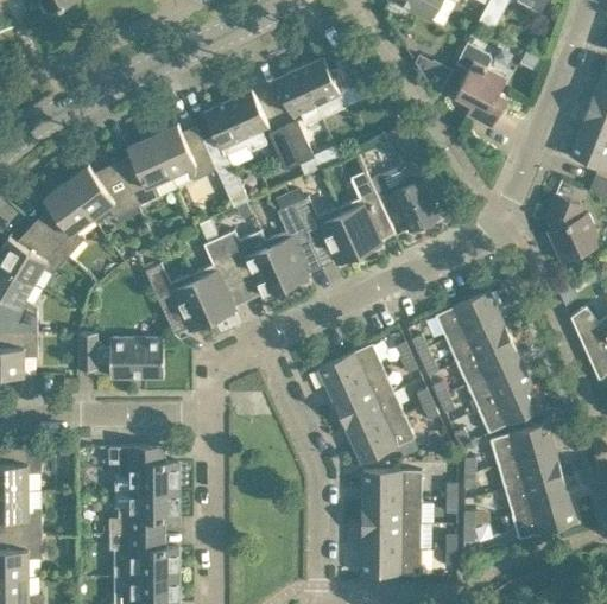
[(74,0),(39,0),(40,1),(35,4),(42,17),(74,0)]
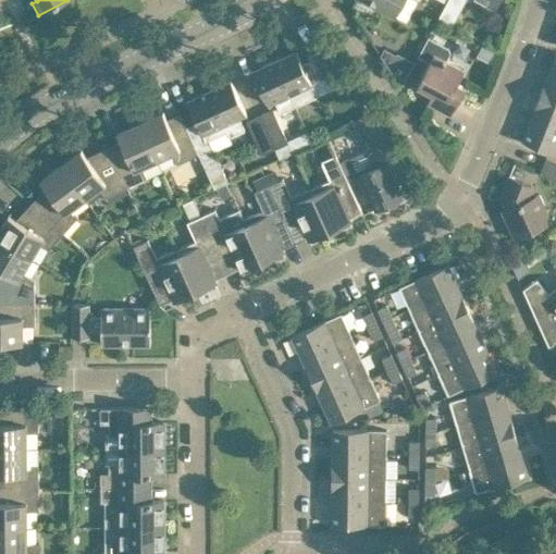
[(414,0),(419,2),(419,0),(435,0),(445,5),(447,0),(356,0),(393,20),(403,0),(414,0)]
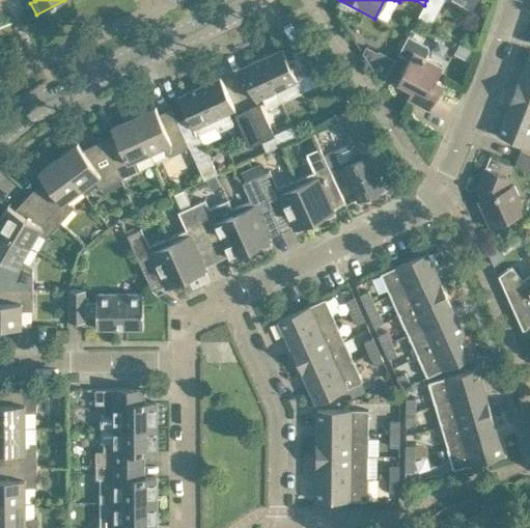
[(426,0),(424,5),(417,20),(430,27),(444,0),(453,0),(471,9),(475,0),(426,0)]
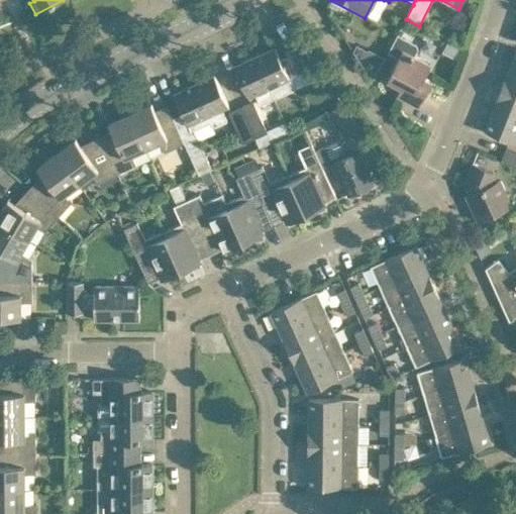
[(387,55),(397,61),(387,81),(401,89),(396,98),(418,109),(431,84),(423,79),(430,67),(413,58),(417,50),(415,46),(396,36),(387,55)]
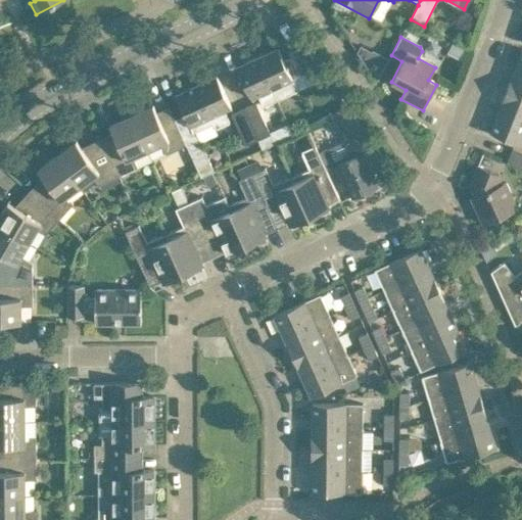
[(276,101),(295,92),(291,82),(319,68),(303,47),(288,54),(290,58),(283,61),(277,50),(256,59),(276,101)]
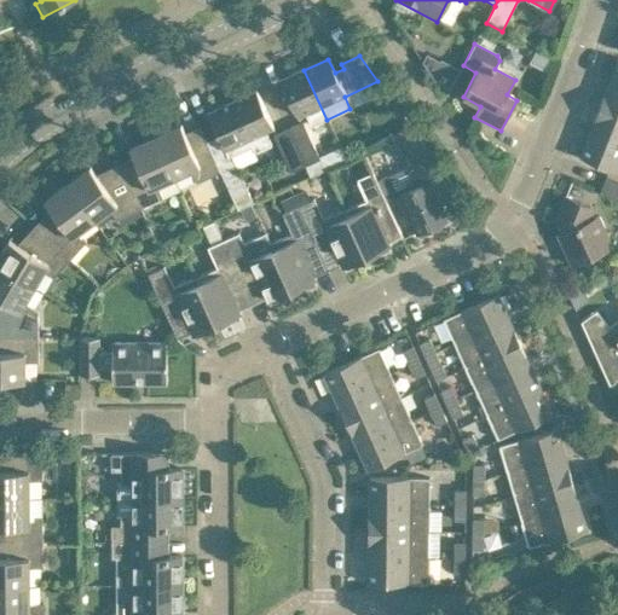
[(304,115),(309,127),(327,120),(304,70),(279,81),(296,119),(304,115)]
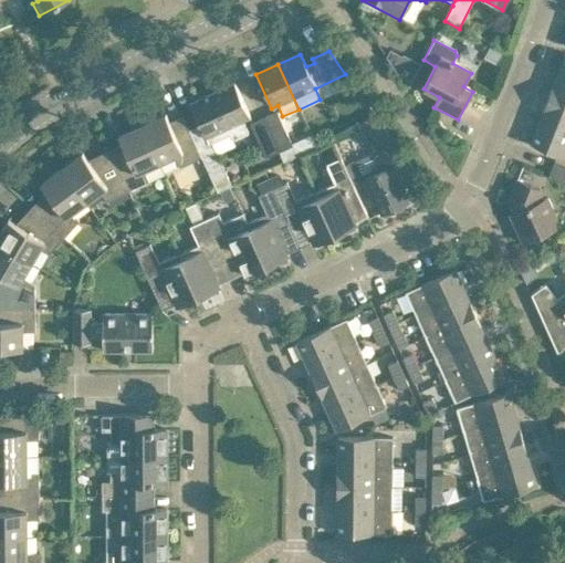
[(547,101),(564,106),(564,81),(556,77),(547,101)]
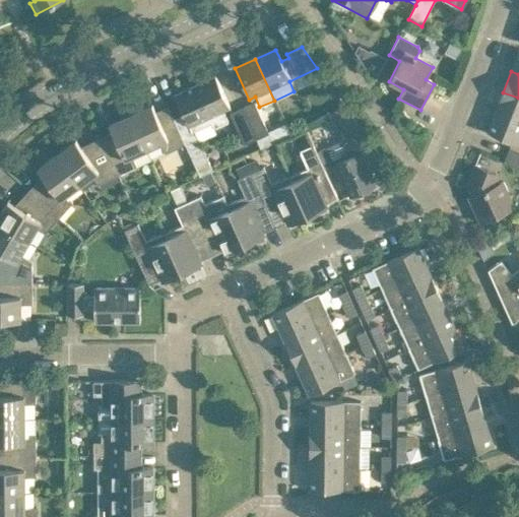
[(213,130),(228,124),(221,112),(229,109),(214,77),(194,86),(208,118),(211,125),(213,130)]
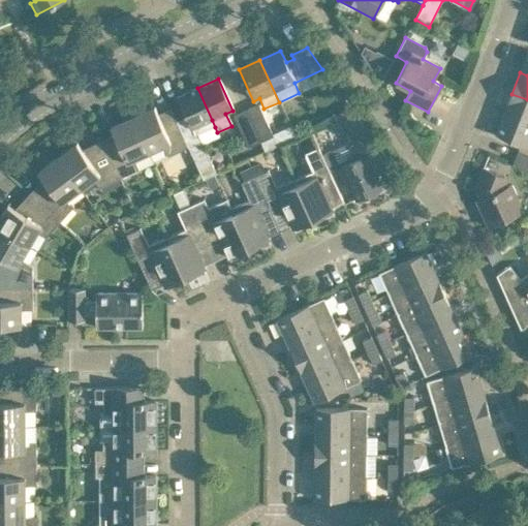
[(183,138),(188,149),(203,181),(205,180),(214,176),(215,176),(197,135),(215,127),(212,120),(197,88),(177,97),(193,134),(183,138)]
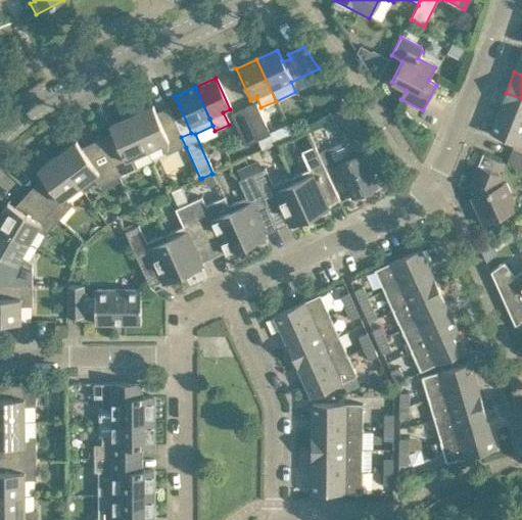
[(497,113),(521,123),(521,98),(506,93),(497,113)]
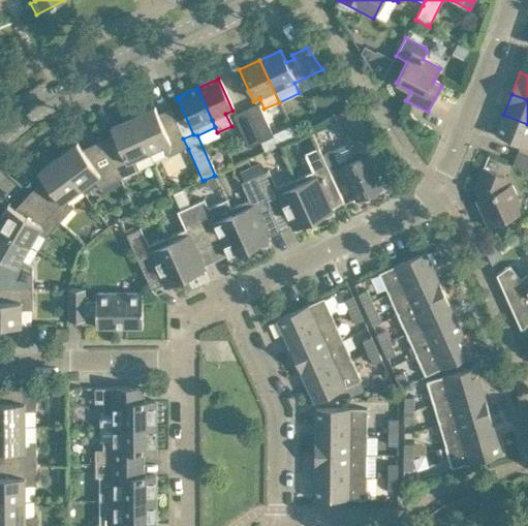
[(264,153),(273,149),(269,140),(273,137),(258,105),(246,112),(259,144),(264,153)]
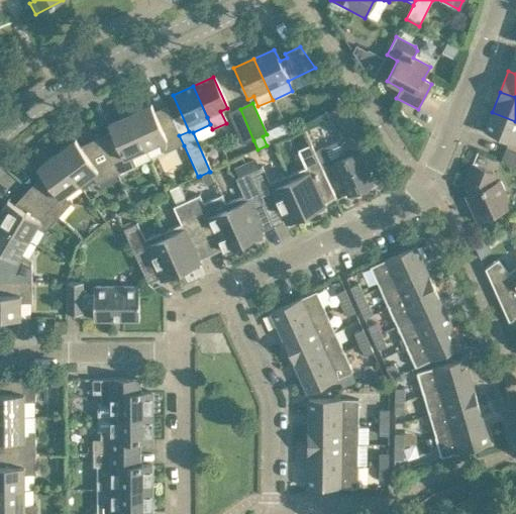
[(364,165),(377,156),(341,105),(326,116),(345,142),(340,145),(338,157),(339,162),(332,165),(347,197),(373,185),(364,165)]
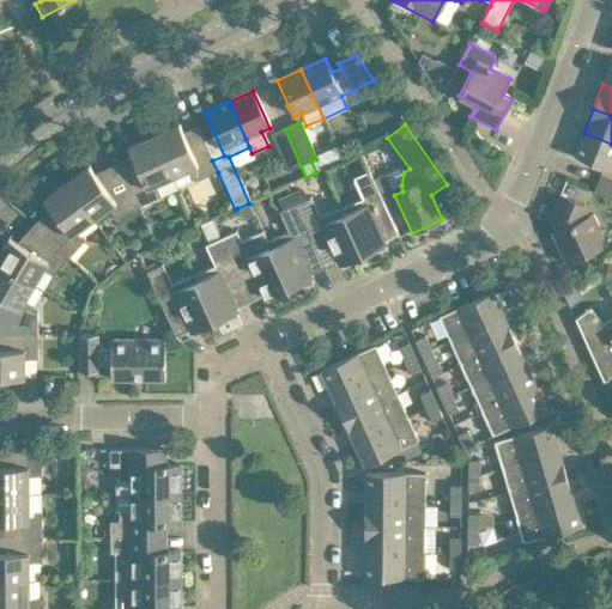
[(194,183),(218,172),(212,160),(197,127),(195,128),(198,133),(185,139),(179,126),(153,136),(173,180),(189,172),(194,183)]
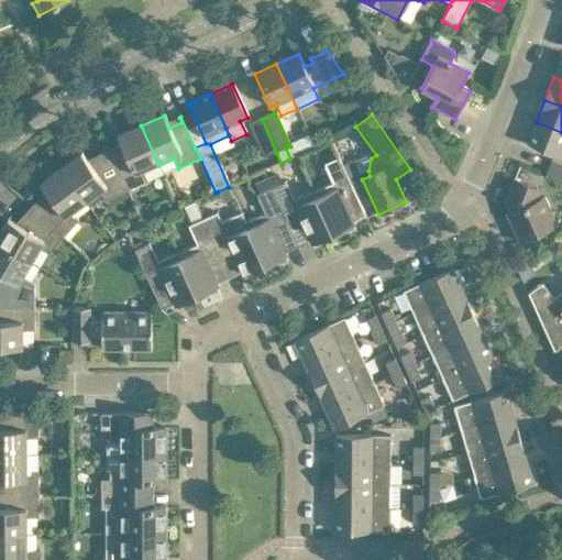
[(263,158),(276,153),(262,119),(248,125),(263,158)]
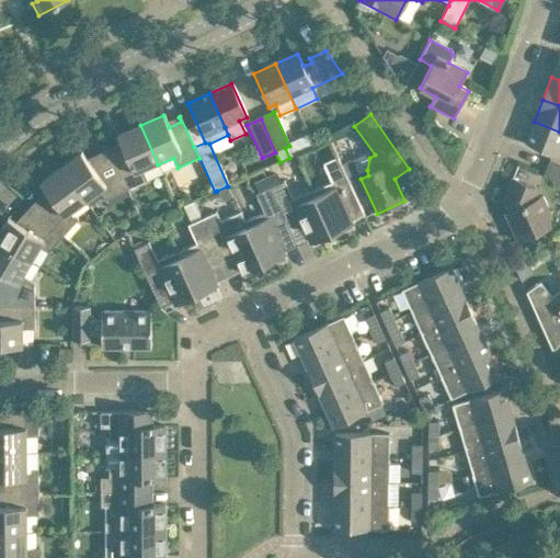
[(525,144),(559,158),(559,132),(534,122),(525,144)]
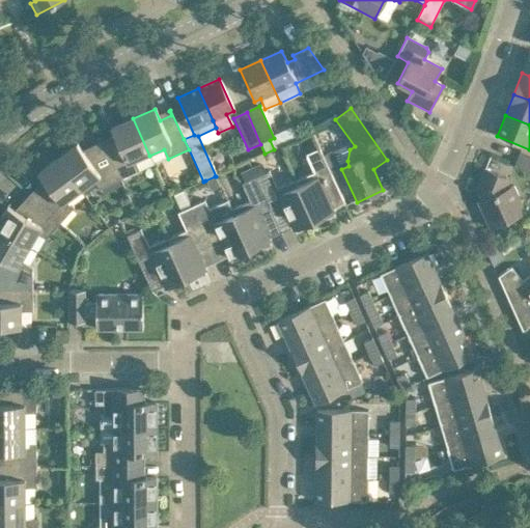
[(110,129),(115,140),(104,146),(119,181),(139,171),(135,162),(149,156),(133,118),(110,129)]
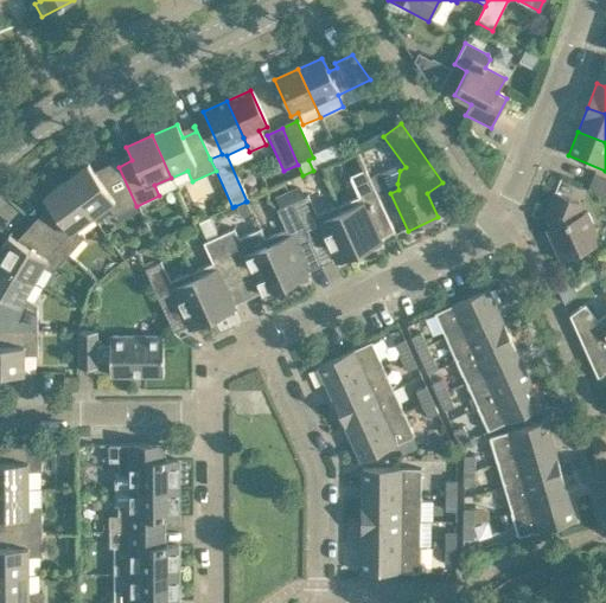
[(88,166),(65,183),(91,218),(107,207),(113,217),(136,206),(119,167),(96,178),(88,166)]
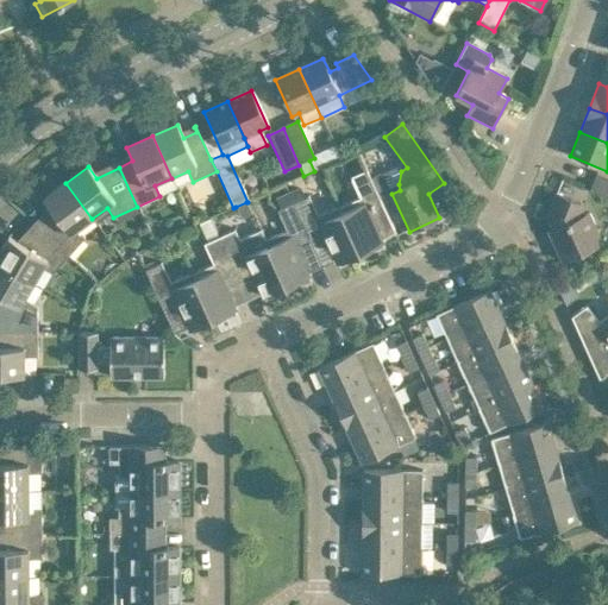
[(350,178),(359,199),(338,208),(359,256),(383,245),(382,240),(395,234),(365,171),(350,178)]
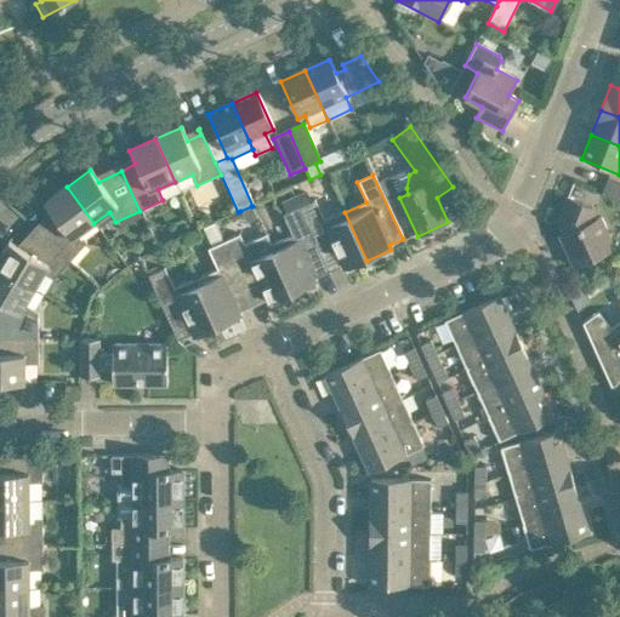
[(619,182),(608,178),(601,195),(619,203),(619,182)]
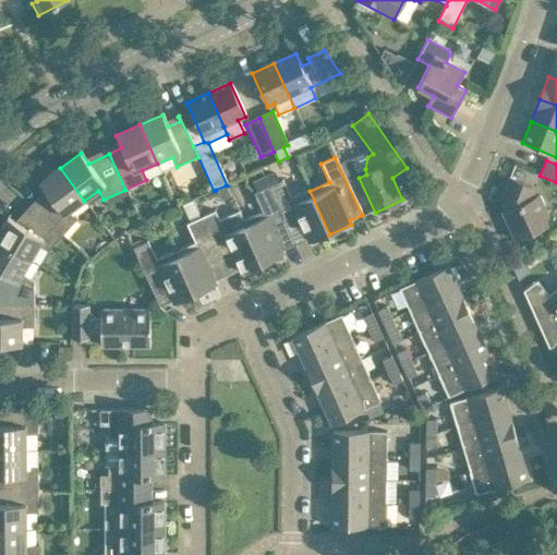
[(39,183),(47,194),(33,209),(62,236),(77,219),(71,210),(84,201),(60,168),(39,183)]
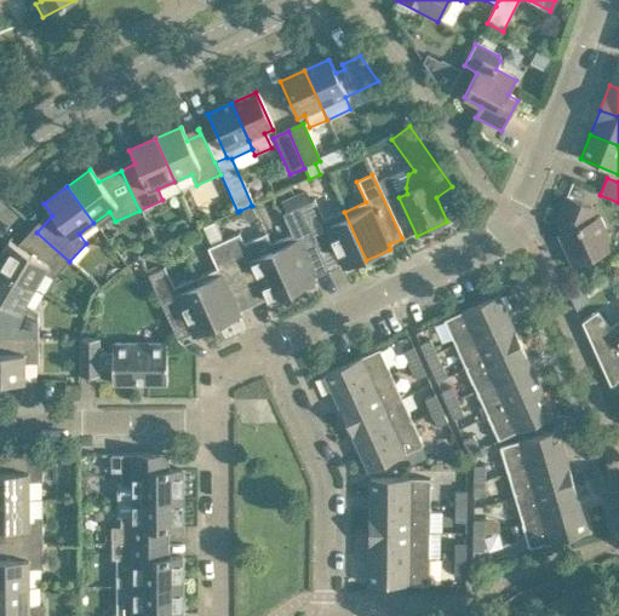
[(592,218),(595,212),(565,200),(556,223),(561,236),(559,239),(571,266),(594,257),(613,248),(600,219),(594,222),(592,218)]
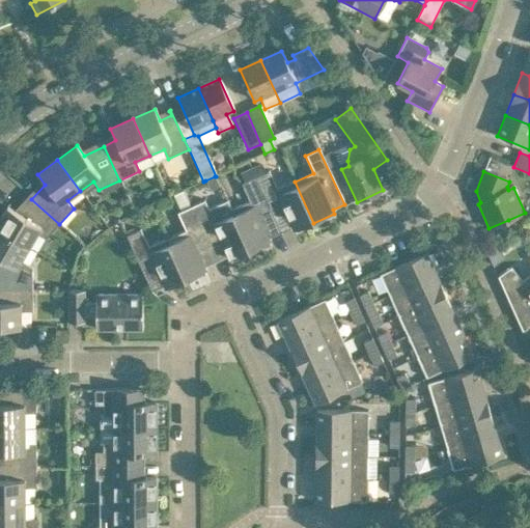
[(277,190),(269,172),(255,178),(280,233),(291,228),(294,232),(313,223),(295,182),(277,190)]
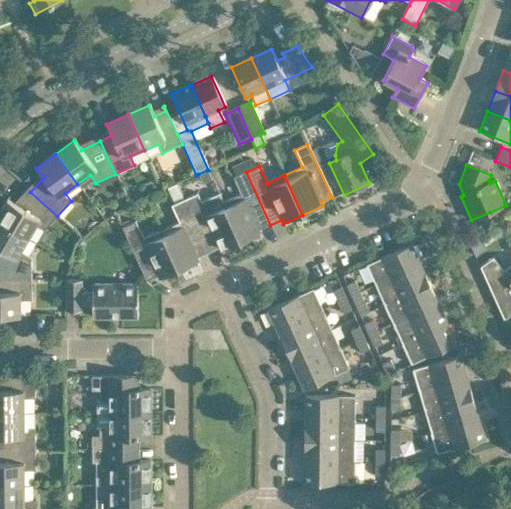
[(207,170),(198,174),(203,185),(212,181),(207,170)]
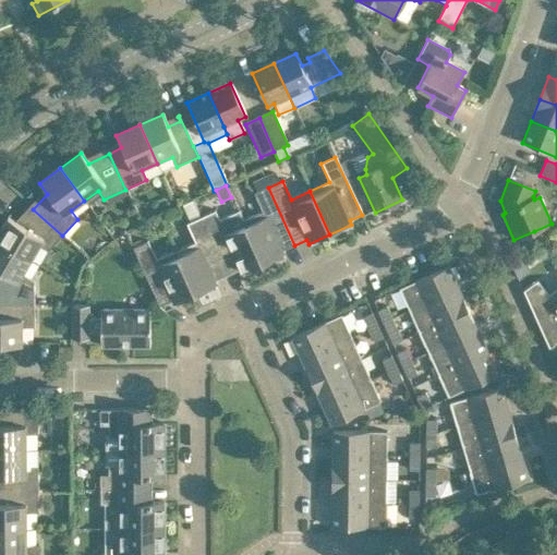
[(253,194),(262,213),(242,221),(263,265),(283,255),(282,252),(294,245),(268,188),(253,194)]
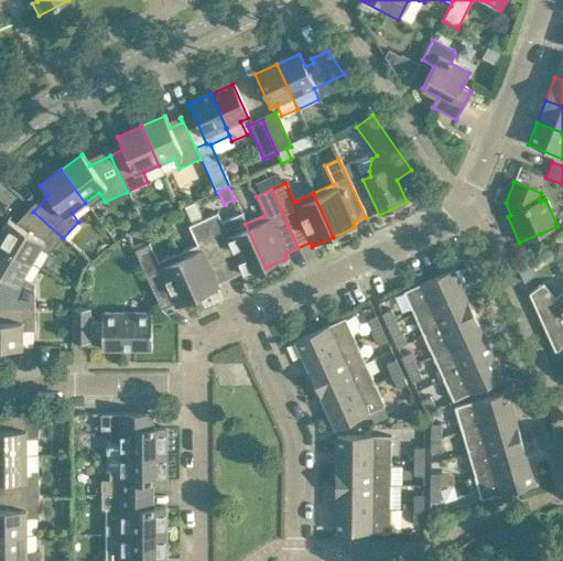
[(19,227),(8,220),(0,233),(0,246),(30,265),(39,250),(49,255),(63,238),(33,212),(19,227)]
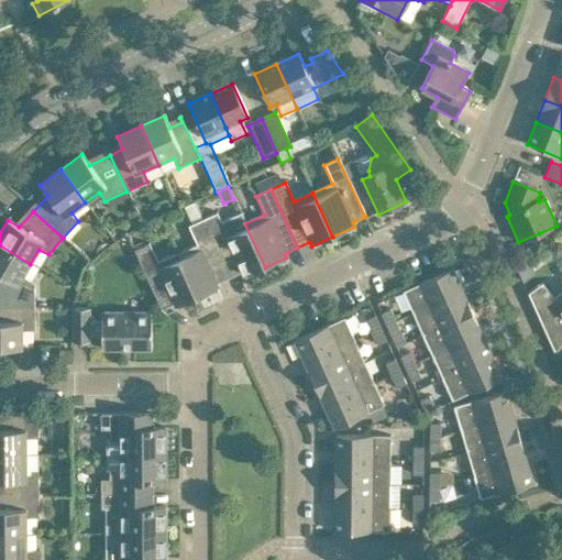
[(244,223),(241,213),(221,223),(217,213),(202,220),(229,278),(241,273),(243,277),(265,267),(244,223)]
